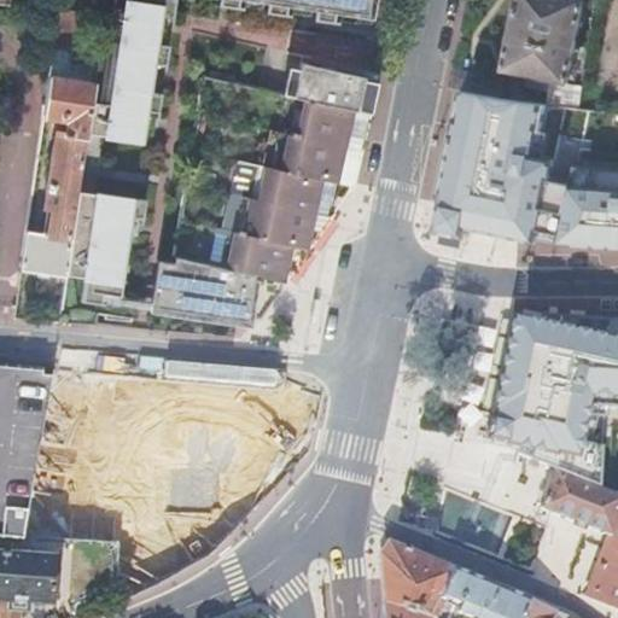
[(91,103),(86,133),(106,136),(120,139),(120,140),(145,144),(145,143),(146,135),(150,111),(158,112),(157,117),(159,118),(163,93),(153,92),(153,87),(157,64),(165,65),(164,70),(167,70),(170,45),(161,44),(161,41),(164,16),(173,18),(172,23),(174,23),(176,0),(127,0),(126,10),(115,9),(116,0),(115,0),(109,39),(101,38),(94,83),(93,83),(91,103)]
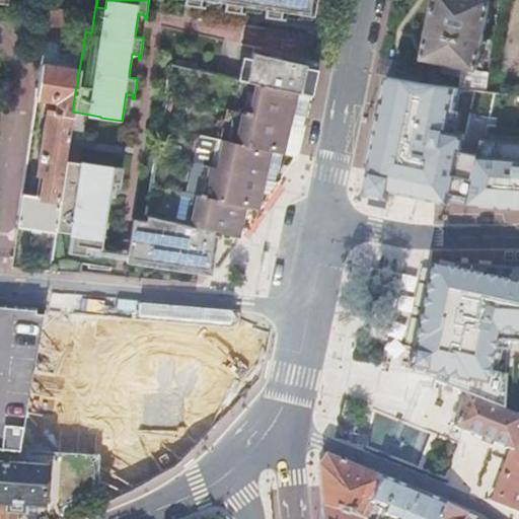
[(183,0),(183,4),(205,8),(205,6),(201,6),(201,0),(210,0),(222,2),(225,3),(224,10),(244,14),(244,12),(240,11),(241,5),(250,6),(308,14),(310,0),(183,0)]
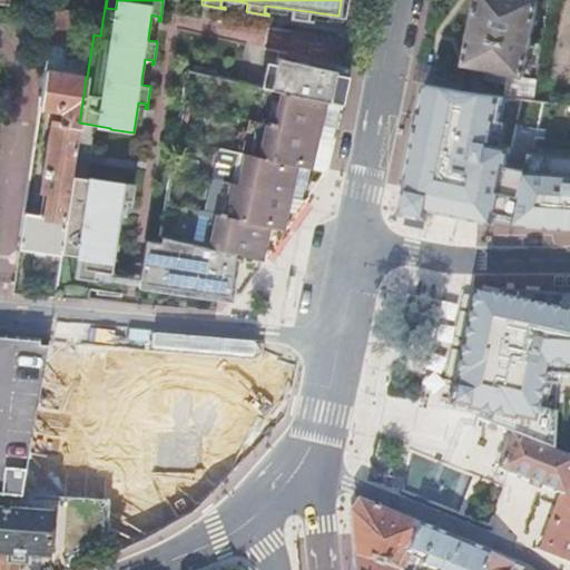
[(244,2),(231,0),(220,0),(220,7),(225,7),(243,10),(244,2)]
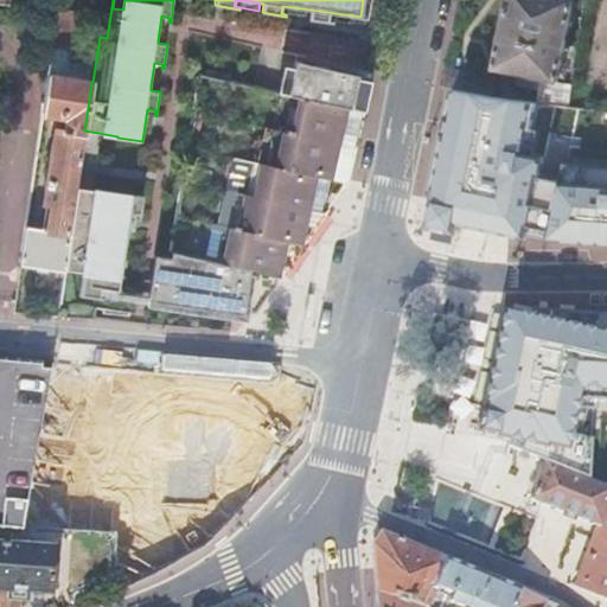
[(550,0),(509,0),(496,74),(557,87),(574,5),(550,0)]
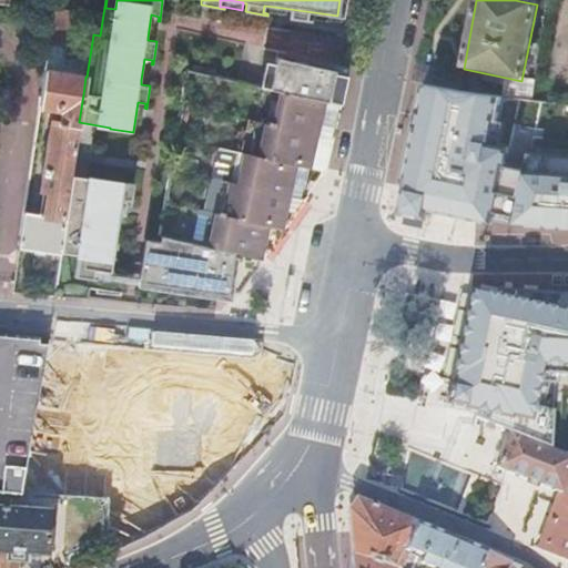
[(337,16),(274,7),(273,13),(343,24),(343,18),(337,16)]
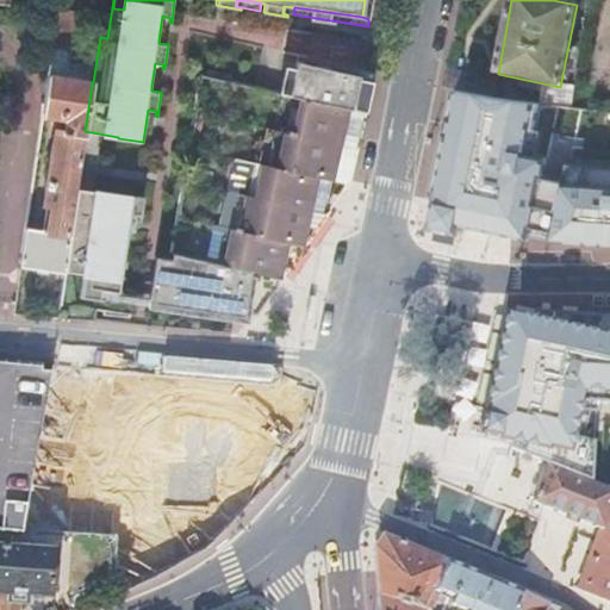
[(170,18),(162,16),(159,41),(167,42),(169,23),(170,18)]
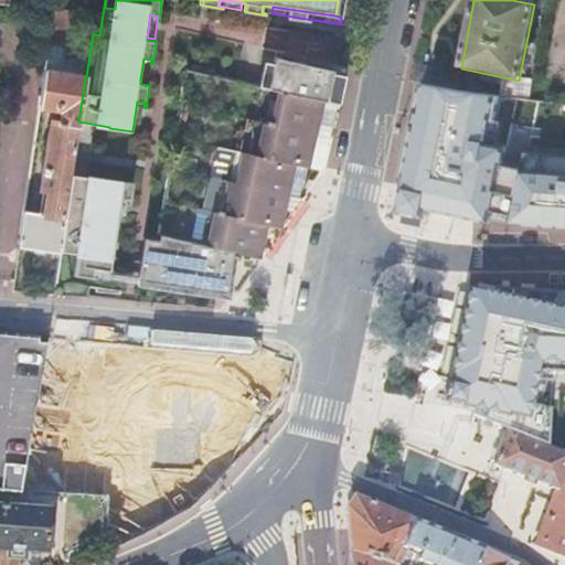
[(52,19),(49,42),(62,44),(65,20),(52,19)]
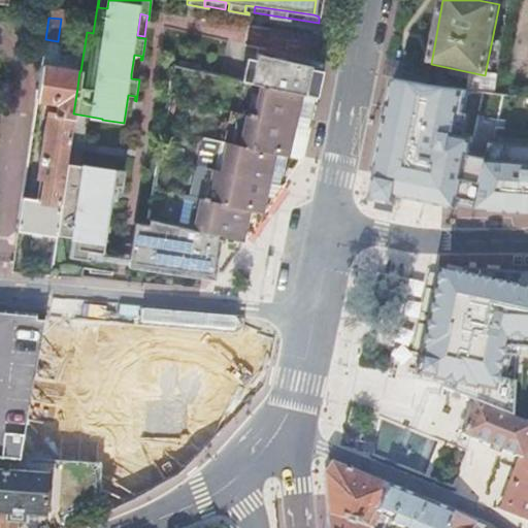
[(256,59),(251,81),(260,85),(302,95),(316,98),(317,98),(317,96),(314,95),(316,90),(318,90),(324,62),(317,61),(265,48),(265,52),(267,52),(266,55),(257,53),(256,59)]
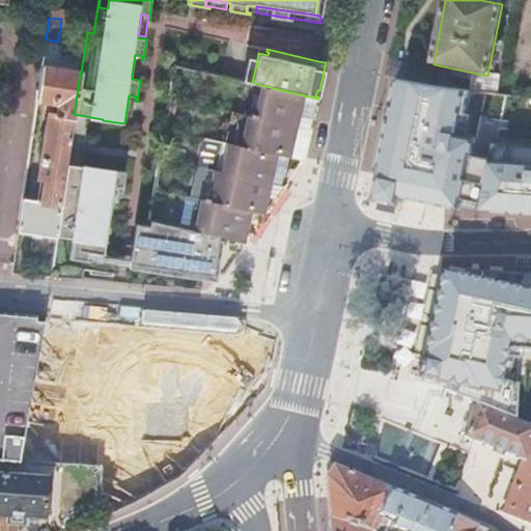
[(132,75),(139,75),(141,60),(142,56),(135,55),(132,75)]
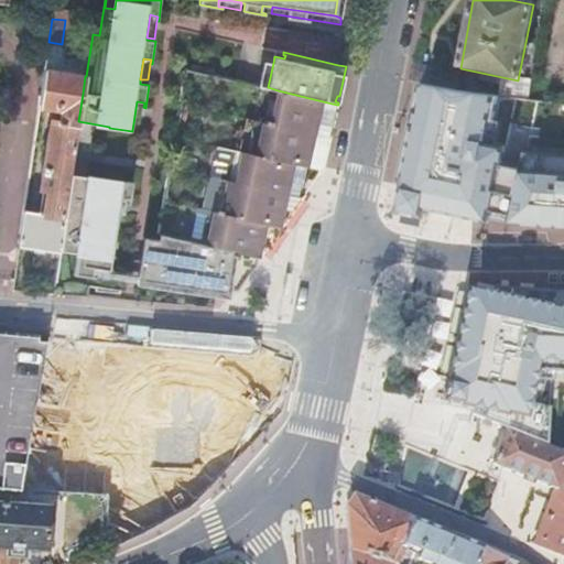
[(263,61),(258,86),(268,87),(273,63),(263,61)]
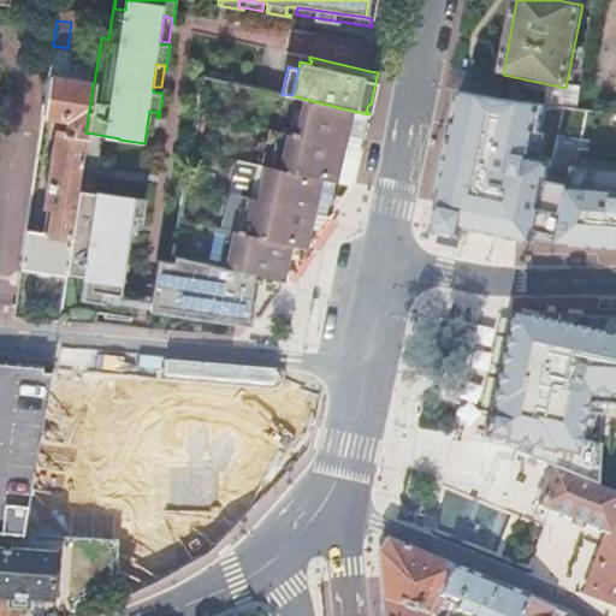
[(456,72),(451,92),(501,101),(505,84),(477,78),(477,76),(456,72)]
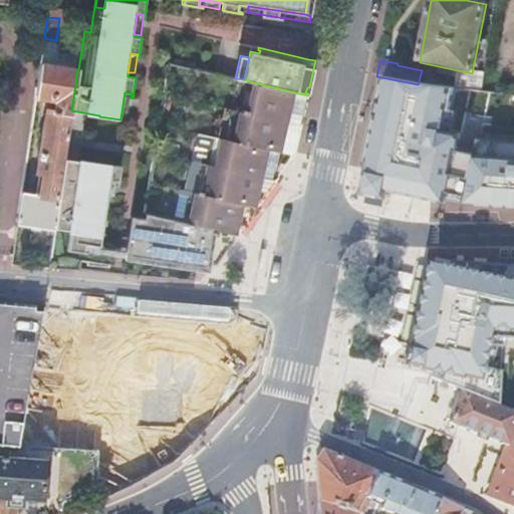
[(71,110),(77,69),(40,63),(36,94),(56,98),(55,109),(47,108),(38,171),(40,172),(37,193),(23,191),(18,223),(55,228),(71,110)]
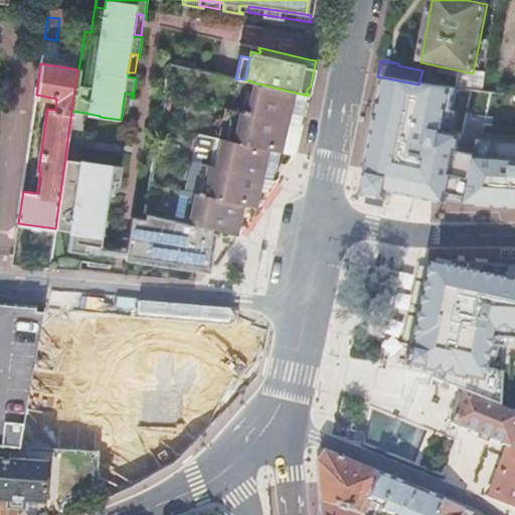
[(288,122),(295,93),(253,82),(246,113),(240,111),(234,141),(222,138),(216,165),(210,164),(203,193),(196,192),(189,222),(210,227),(235,233),(240,206),(243,206),(243,204),(252,206),(254,197),(259,178),(263,180),(263,177),(277,181),(278,180),(274,179),(280,153),(295,155),(295,154),(286,152),(293,123),(288,122)]
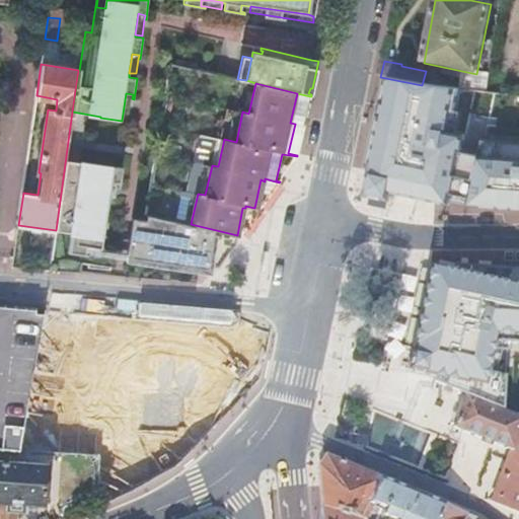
[(518,95),(470,90),(465,122),(455,123),(440,204),(518,208),(518,95)]
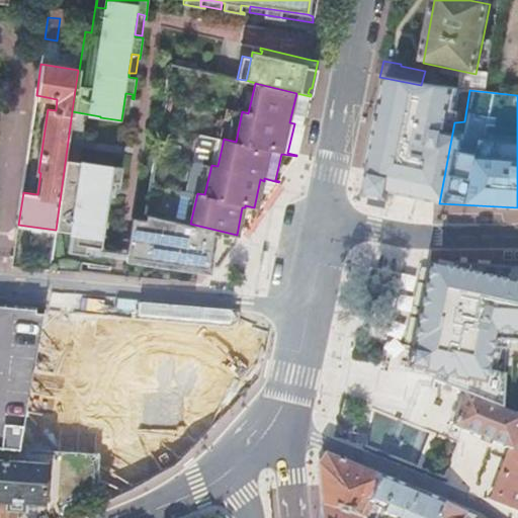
[(130,114),(132,98),(133,94),(125,93),(122,113),(130,114)]
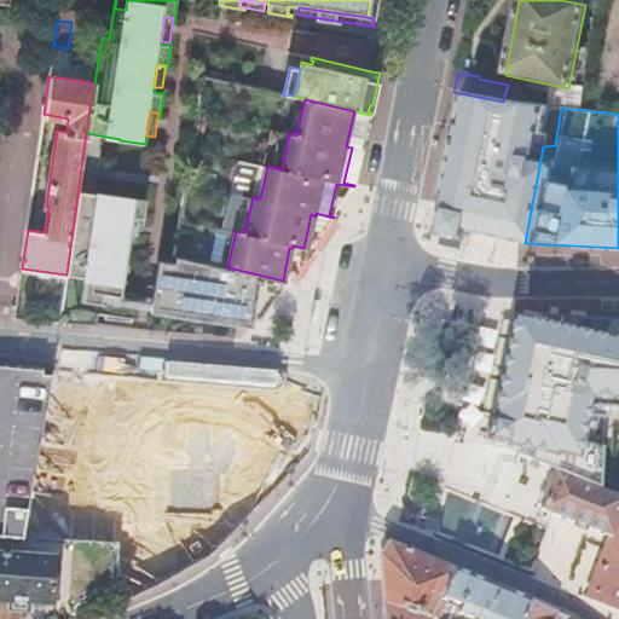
[(343,183),(354,185),(370,115),(354,111),(346,146),(352,148),(343,183)]
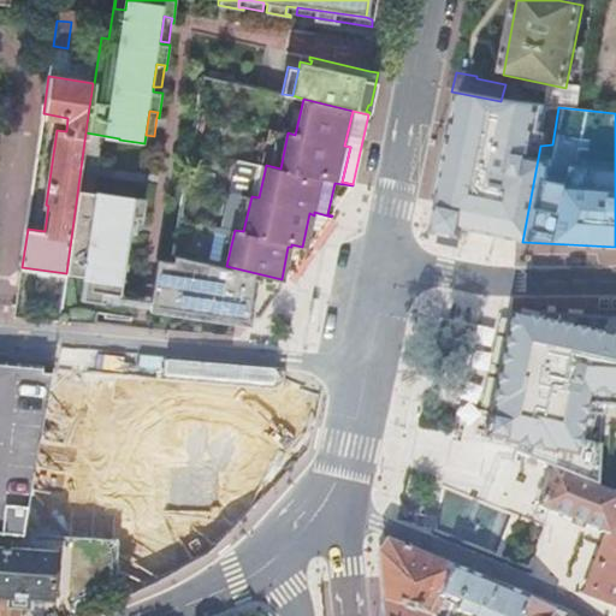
[(504,132),(433,120),(415,230),(514,247),(525,183),(496,178),(504,132)]
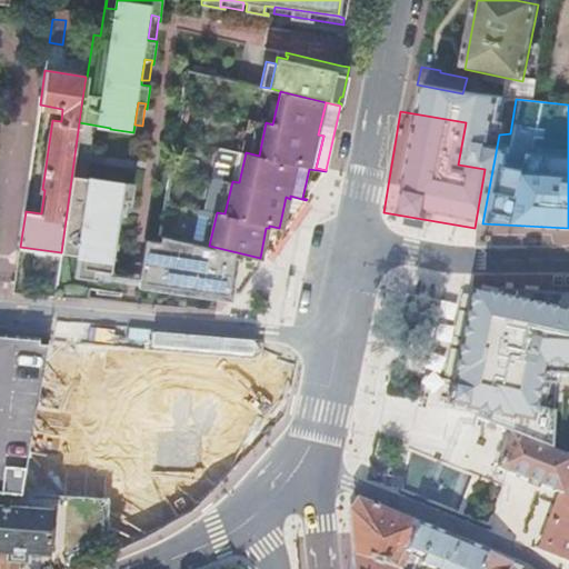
[(72,176),(61,252),(78,256),(75,277),(98,280),(98,279),(98,278),(95,278),(96,270),(112,273),(120,223),(123,200),(131,201),(130,206),(132,207),(136,183),(105,178),(105,180),(90,177),(89,178),(72,176)]
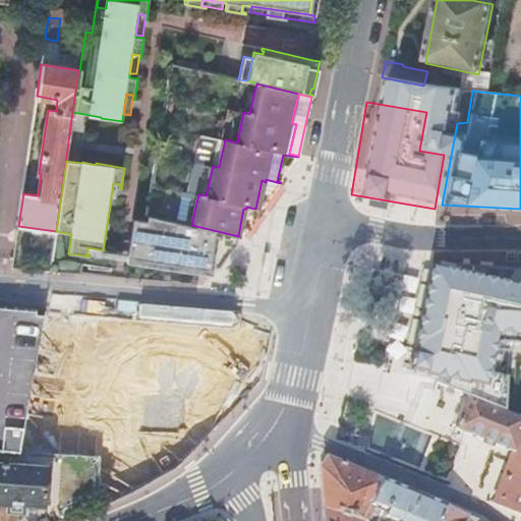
[(262,180),(257,199),(255,209),(246,207),(246,209),(243,209),(238,236),(240,237),(267,201),(280,183),(266,179),(266,182),(262,180)]
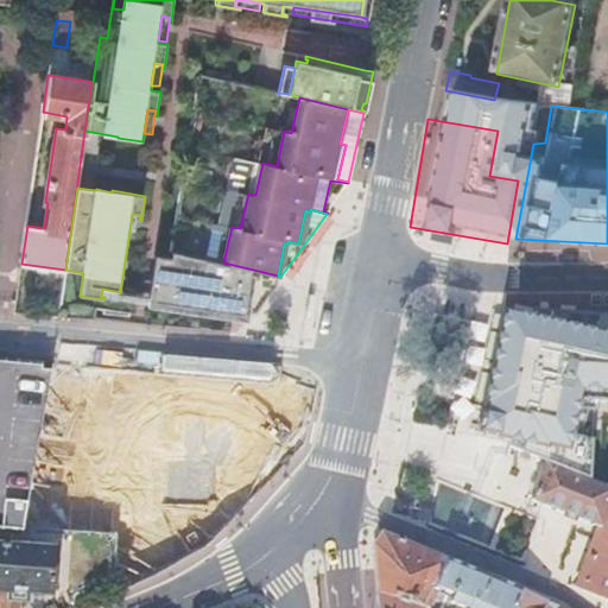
[(132,214),(128,239),(135,239),(139,220),(140,215),(132,214)]
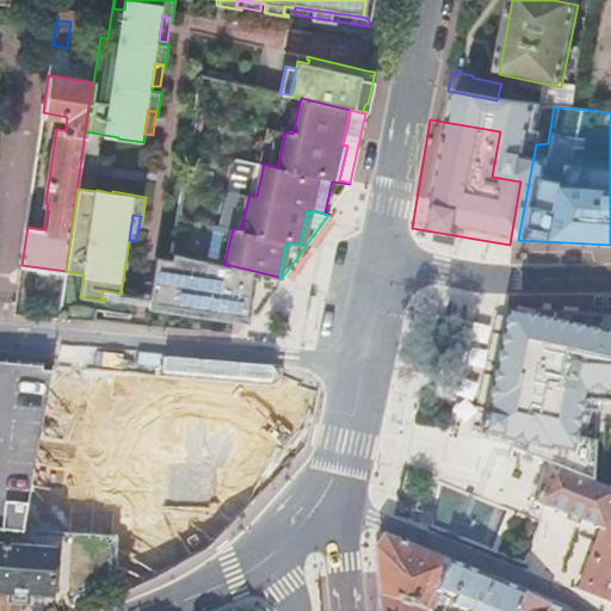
[(250,270),(224,264),(187,255),(176,252),(174,252),(173,258),(156,255),(155,259),(153,279),(149,298),(148,307),(250,322),(250,320),(245,320),(240,320),(241,310),(246,312),(255,314),(277,284),(279,278),(282,278),(279,277),(250,270)]
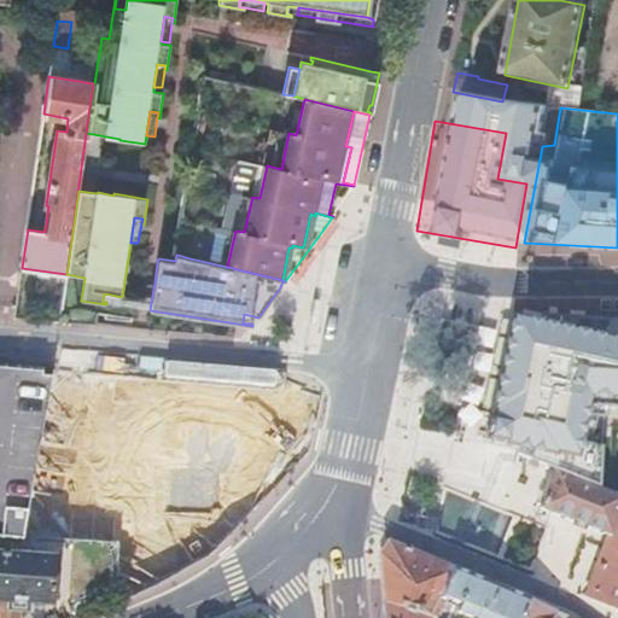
[(122,297),(104,293),(103,302),(106,302),(106,303),(150,310),(151,302),(122,297)]
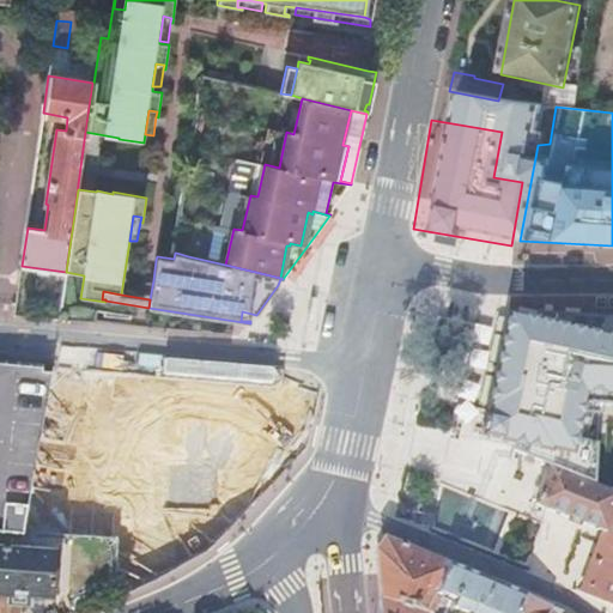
[(536,321),(510,315),(497,377),(484,438),(517,445),(515,457),(551,472),(592,489),(599,423),(596,423),(601,407),(612,407),(612,319),(536,315),(536,321)]
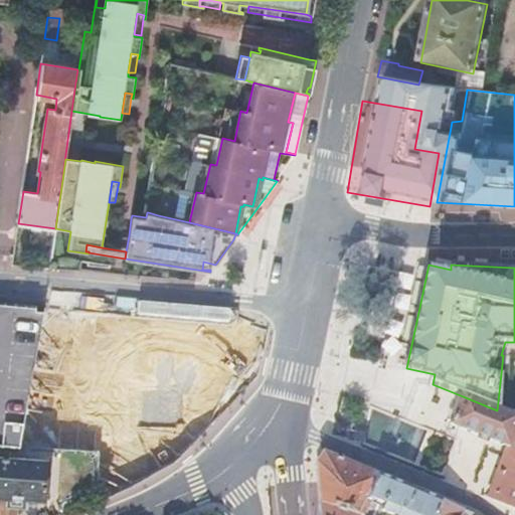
[(0,502),(10,503),(17,504),(40,505),(43,469),(27,468),(28,450),(17,449),(30,379),(42,317),(33,316),(34,310),(0,307),(0,502)]
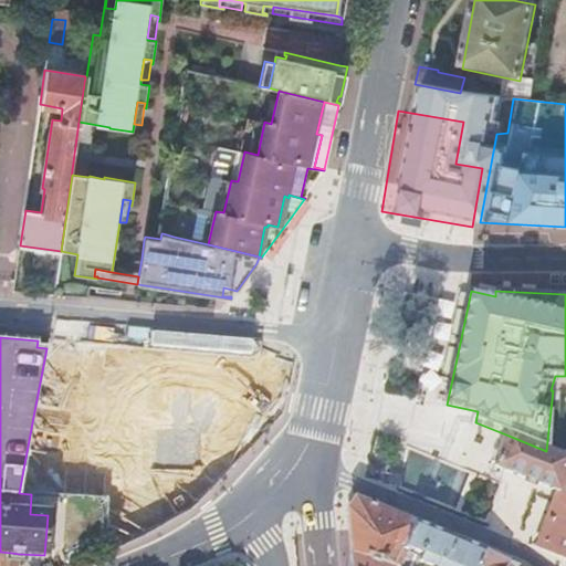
[(48,495),(48,494),(59,431),(39,428),(40,418),(33,417),(19,493),(31,494),(48,495)]
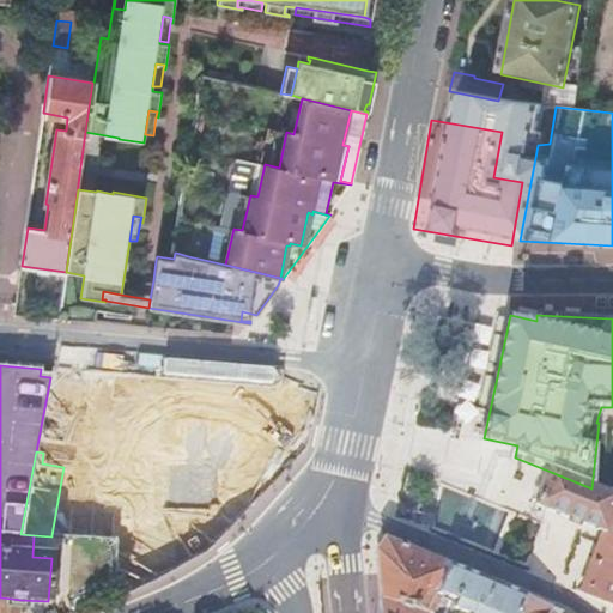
[(612,496),(592,489),(551,472),(538,509),(605,535),(612,514),(612,496)]
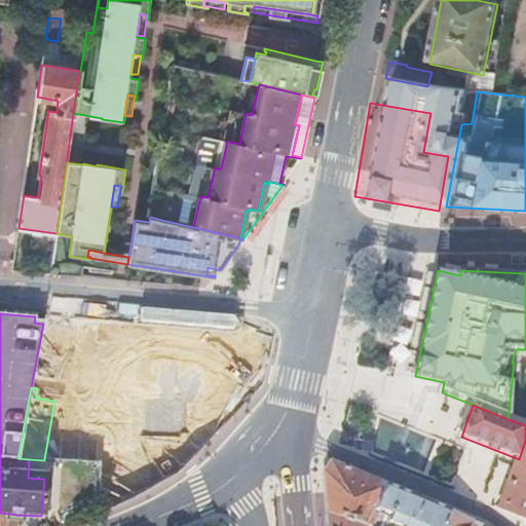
[(525,441),(519,459),(499,512),(525,522),(525,441)]
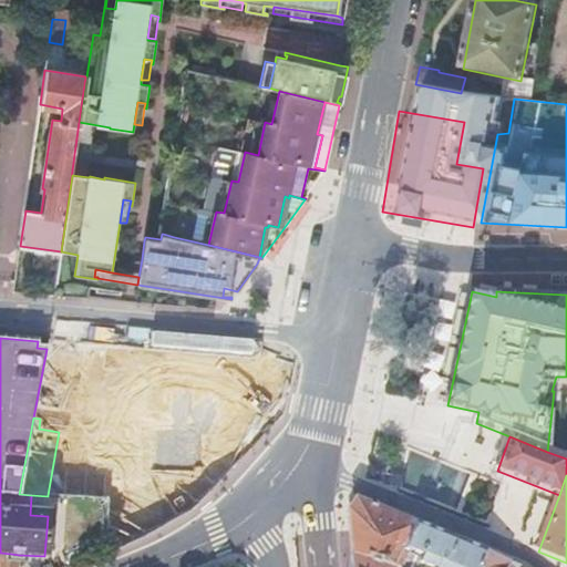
[(349,531),(351,552),(394,566),(477,566),(482,553),(353,500),(348,509),(349,531)]
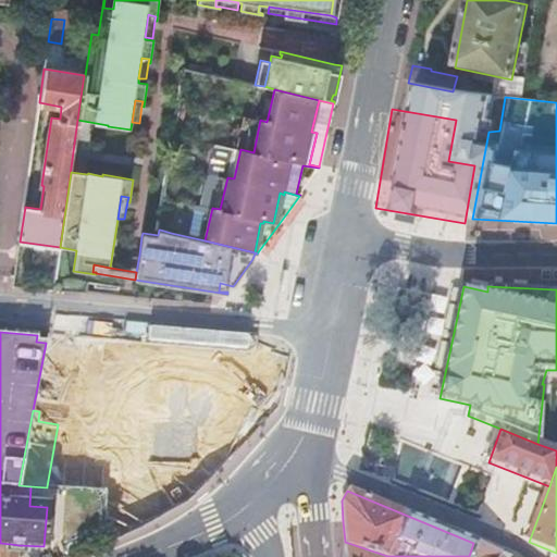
[(346,556),(387,556),(345,542),(346,556)]
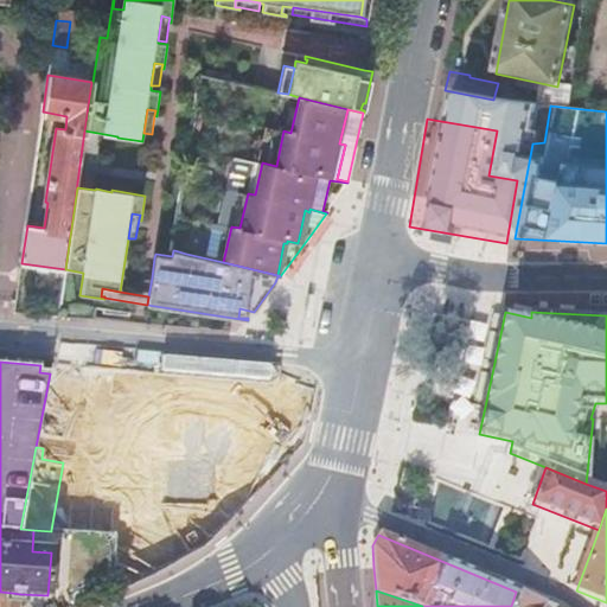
[(554,606),(516,592),(511,606),(554,606)]
